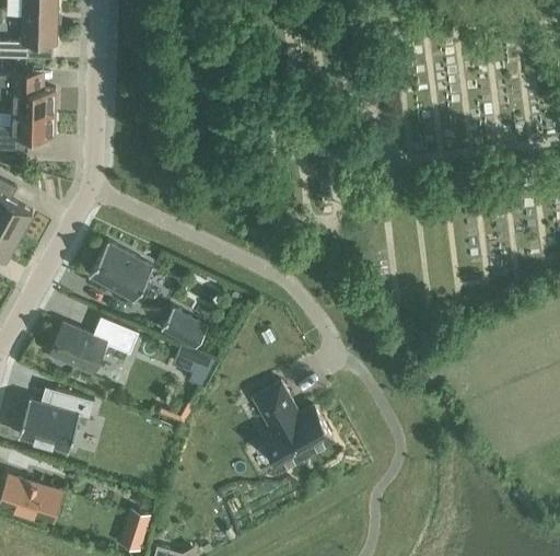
[(0,42),(0,57),(28,58),(53,58),(53,45),(57,45),(57,0),(7,0),(7,15),(22,16),(22,43),(0,42)]
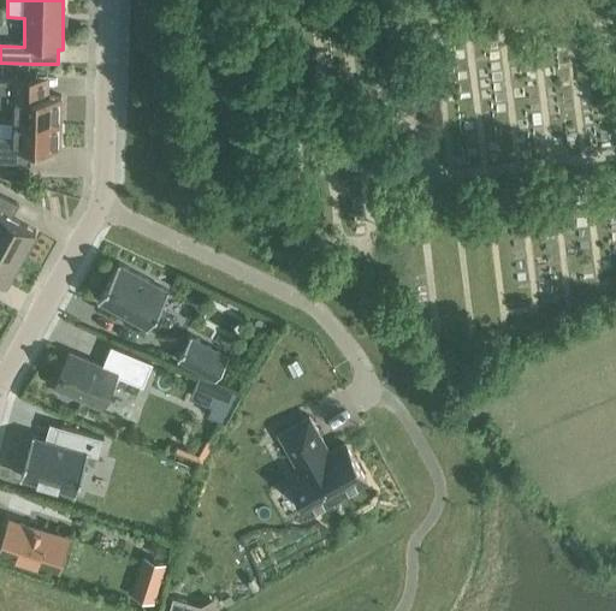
[(13,125),(60,126),(60,100),(28,99),(28,84),(0,83),(0,108),(15,110),(13,125)]
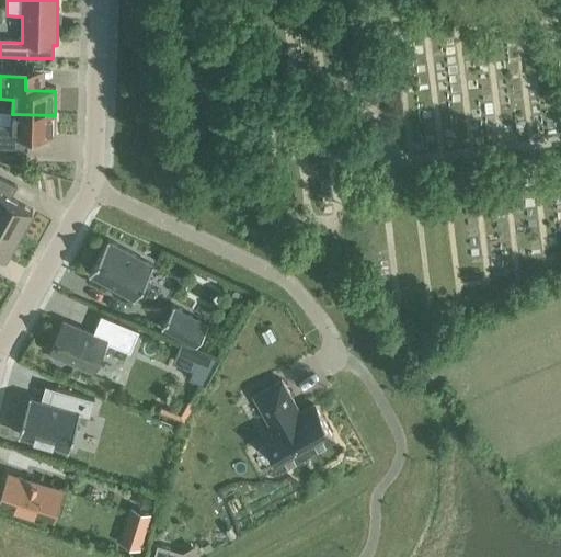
[(54,139),(55,115),(12,114),(12,127),(0,126),(0,150),(23,151),(24,138),(54,139)]
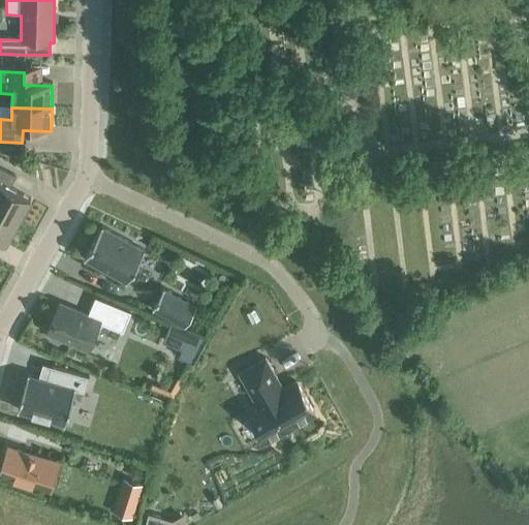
[(0,213),(18,223),(30,201),(9,189),(16,179),(0,170),(0,213)]
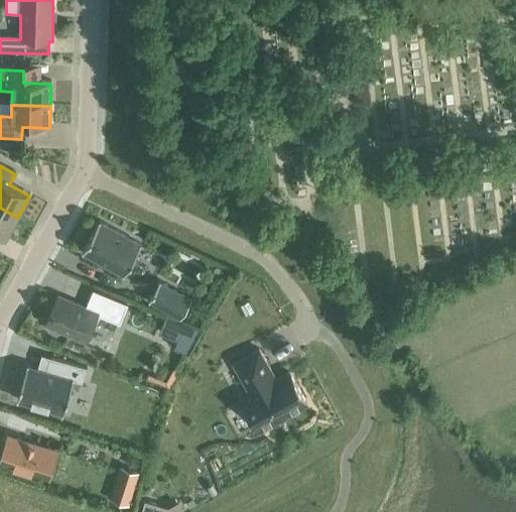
[(0,237),(5,240),(17,218),(0,208),(0,237)]
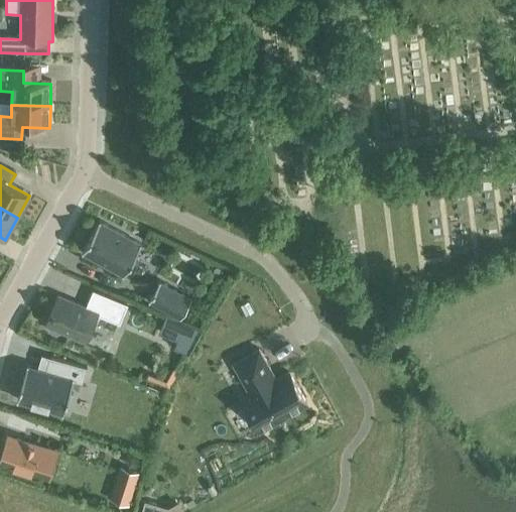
[(124,278),(141,247),(99,224),(82,255),(124,278)]
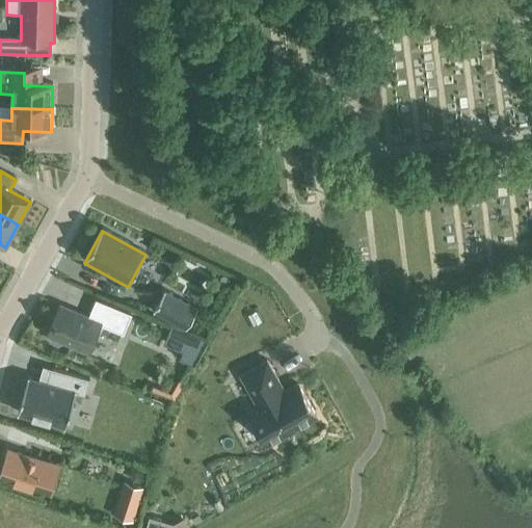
[(212,292),(218,273),(203,268),(196,288),(212,292)]
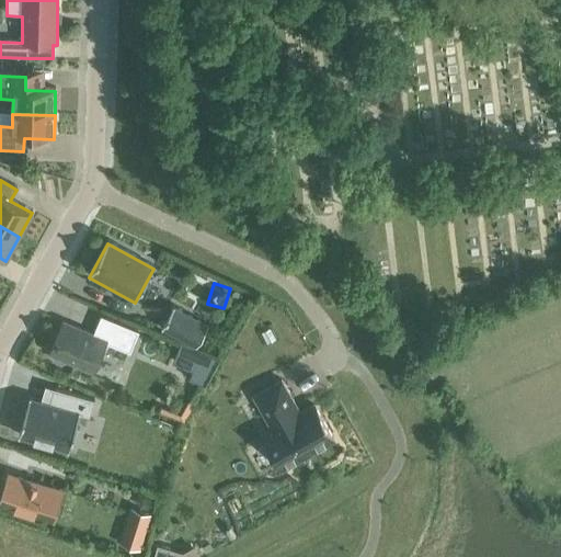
[(173,308),(162,330),(196,349),(208,327),(173,308)]
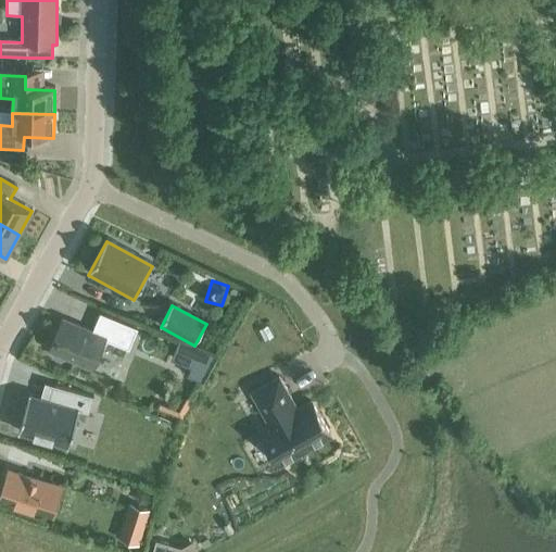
[(128,350),(136,331),(100,316),(93,334),(62,322),(50,352),(92,369),(104,340),(128,350)]
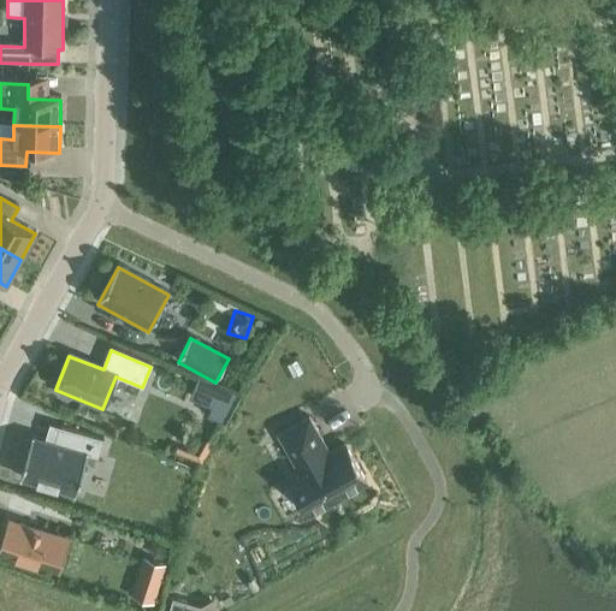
[(237,398),(221,391),(209,419),(223,425),(237,398)]
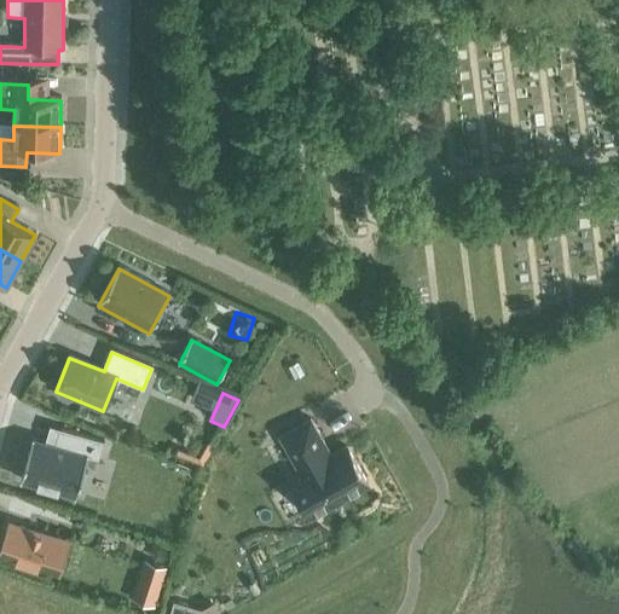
[(327,450),(311,422),(279,439),(301,476),(290,482),(311,519),(368,486),(347,450),(329,461),(324,451),(327,450)]
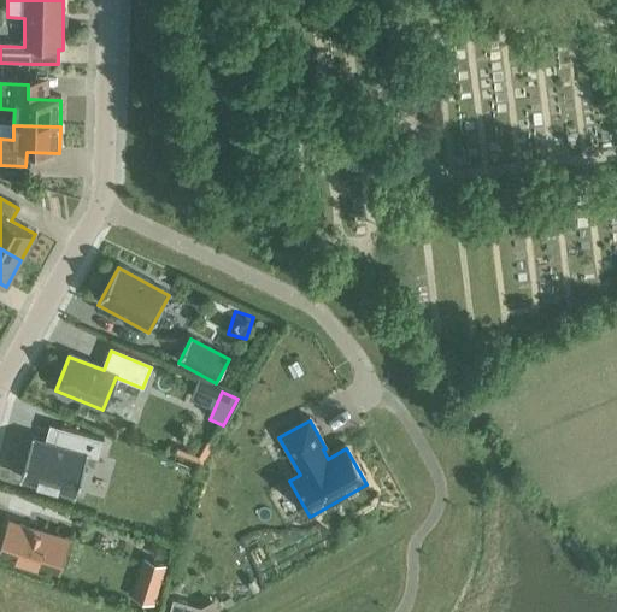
[(76,496),(88,457),(99,459),(104,441),(60,429),(56,446),(33,439),(21,481),(76,496)]
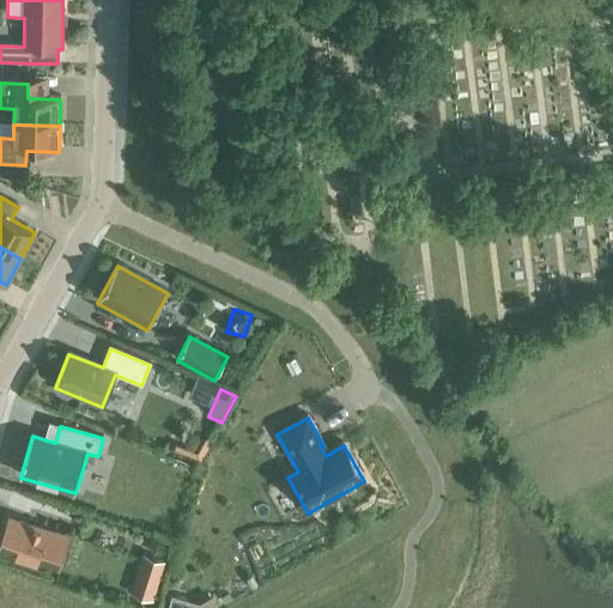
[(10,518),(0,549),(0,551),(55,569),(65,536),(10,518)]
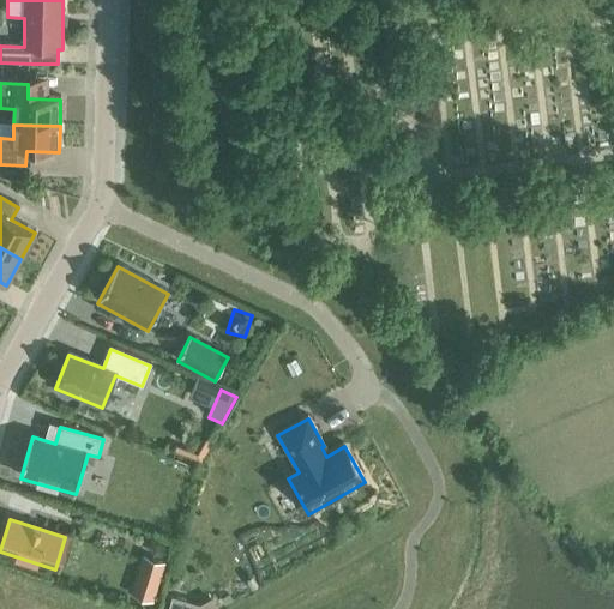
[(145,560),(139,578),(157,584),(163,565),(145,560)]
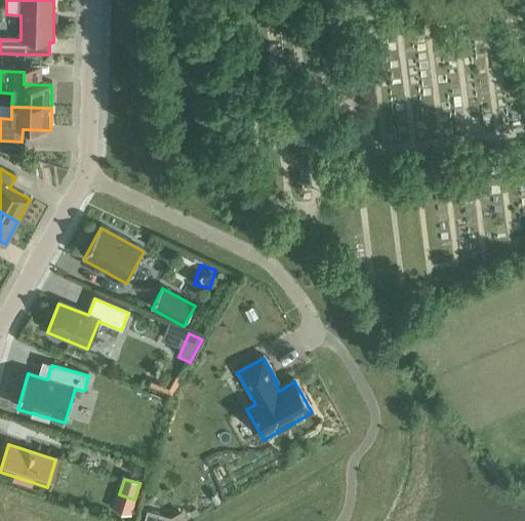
[(159,495),(153,511),(170,517),(175,502),(159,495)]
